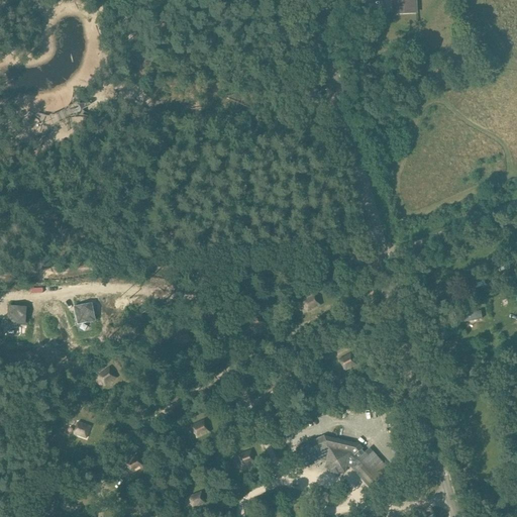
[(395,0),(397,13),(399,13),(399,12),(416,11),(415,0),(395,0)]
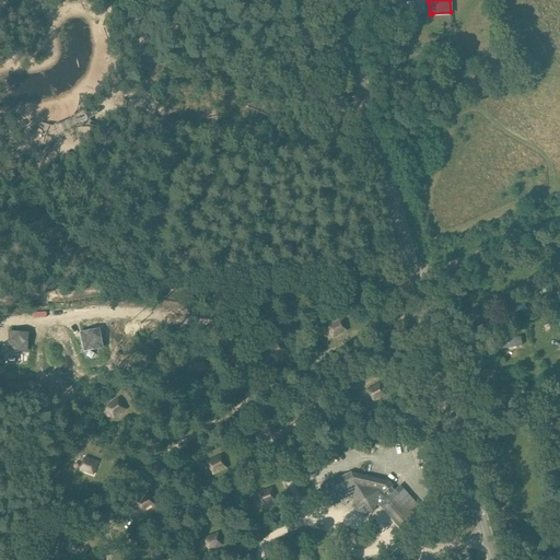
[(341,317),(326,325),(333,339),(348,330),(341,317)]
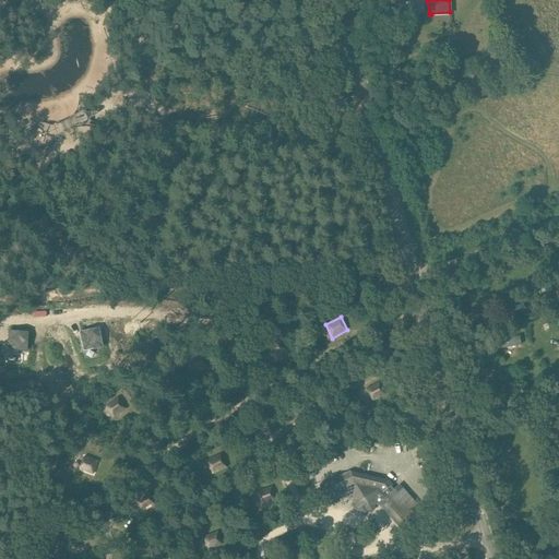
[(127,322),(118,323),(118,330),(120,330),(120,333),(126,333),(126,330),(127,330),(127,322)]
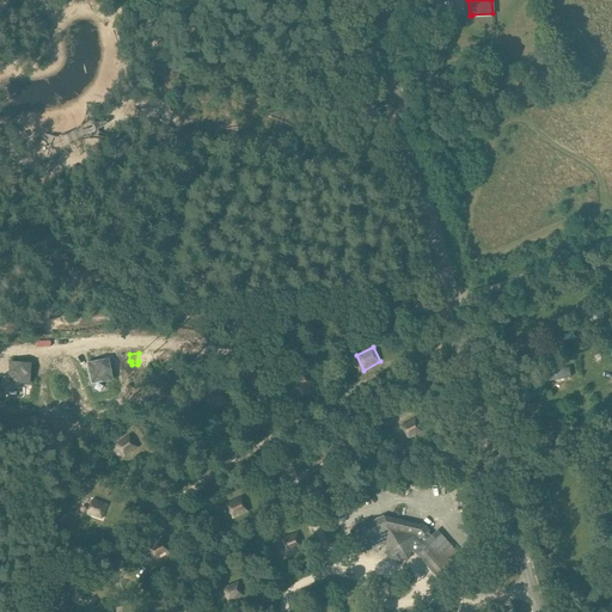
[(109,360),(90,363),(93,383),(112,379),(109,360)]
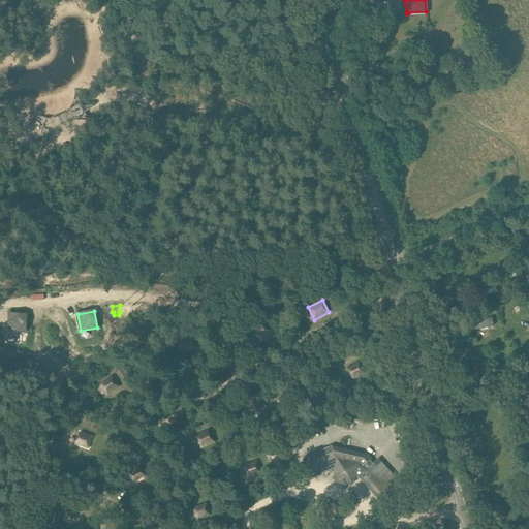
[(470,322),(471,328),(493,323),(492,318),(470,322)]
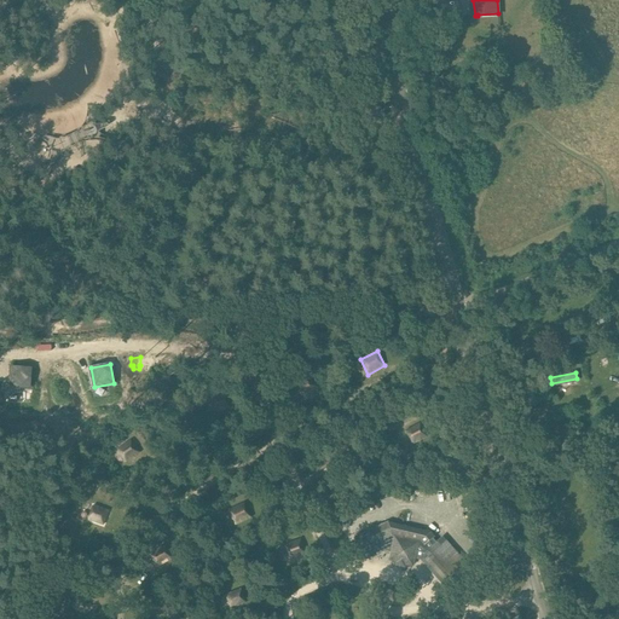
[(319,387),(307,376),(295,388),(307,400),(319,387)]
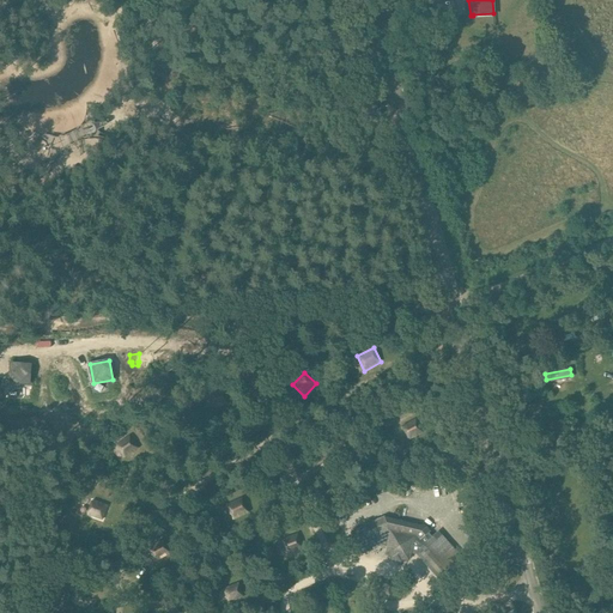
[(229,405),(226,389),(210,392),(213,408),(229,405)]
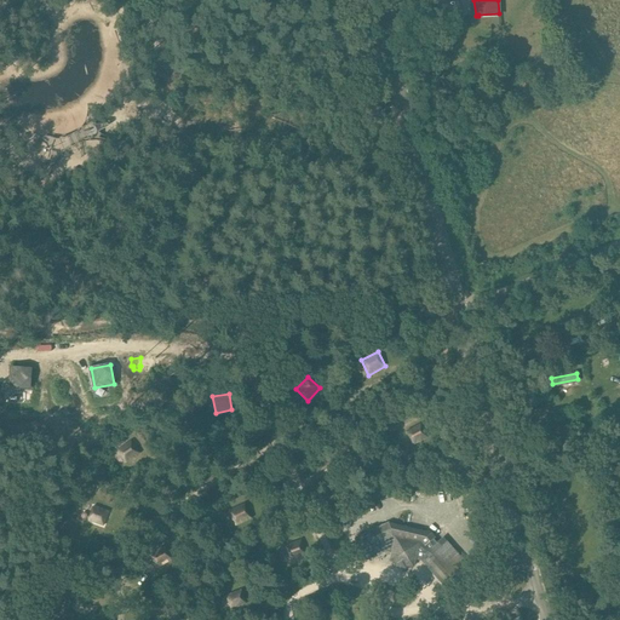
[(428,437),(422,424),(407,431),(414,445),(428,437)]
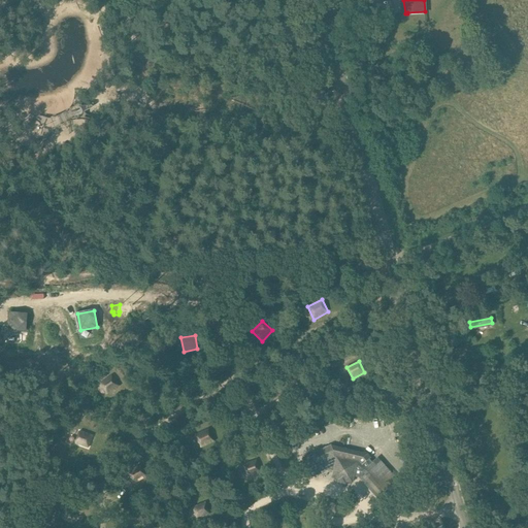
[(120,386),(111,374),(100,383),(108,394),(120,386)]
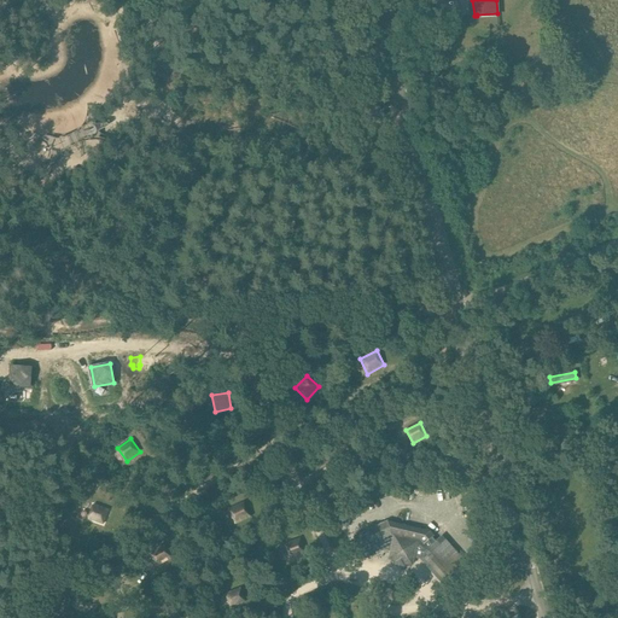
[(252,517),(244,501),(228,509),(235,525),(252,517)]
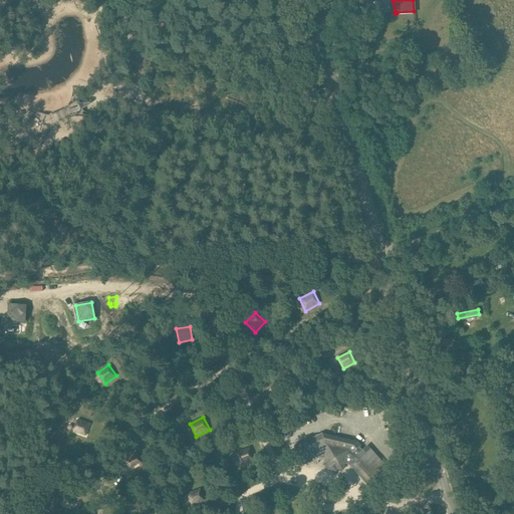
[(90,424),(77,419),(72,432),(85,437),(90,424)]
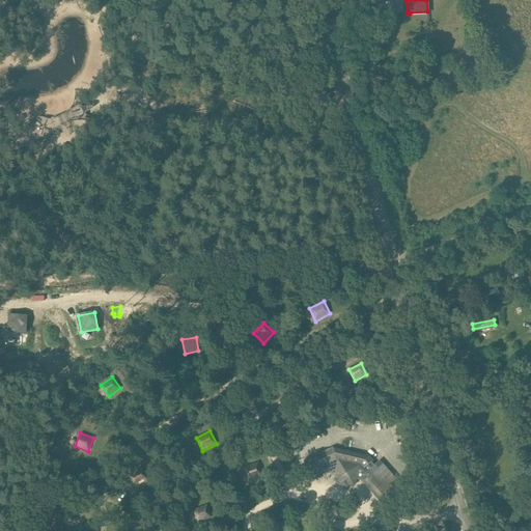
[(370,456),(334,447),(305,460),(314,480),(331,473),(336,474),(334,480),(340,482),(340,484),(347,486),(347,483),(355,485),(356,478),(361,480),(381,501),(400,483),(383,463),(378,468),(375,465),(374,466),(371,462),(373,459),(370,456)]
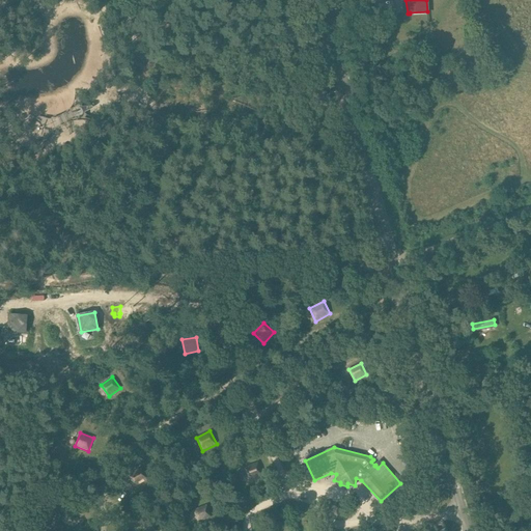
[(263,475),(258,463),(245,468),(249,480),(263,475)]
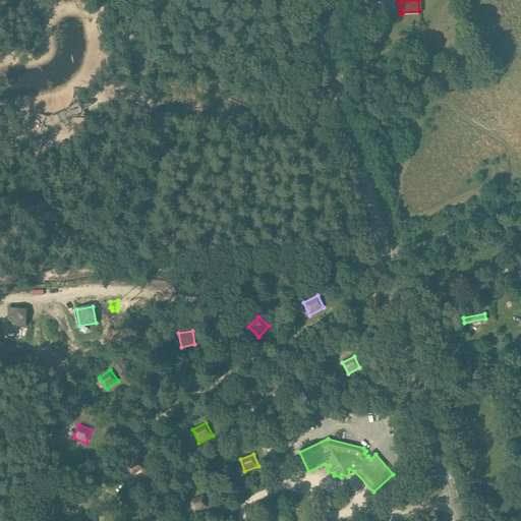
[(146,470),(138,459),(125,466),(132,478),(146,470)]
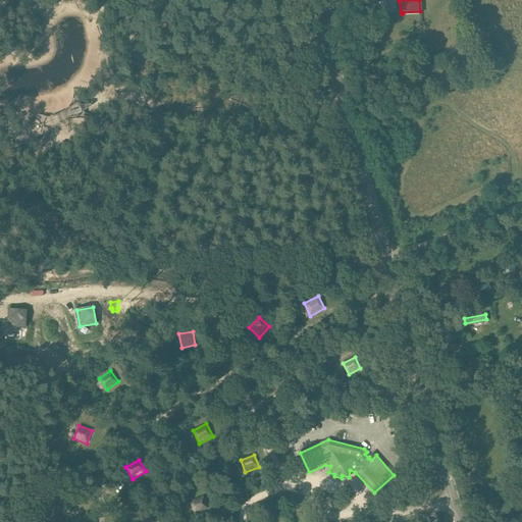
[(208,509),(203,496),(190,501),(195,514),(208,509)]
